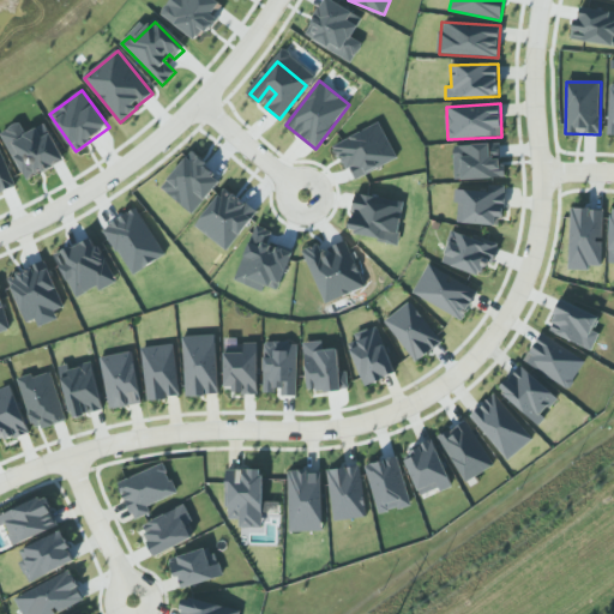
[(335,144),(345,169),(353,166),(357,175),(396,160),(380,125),(335,144)]
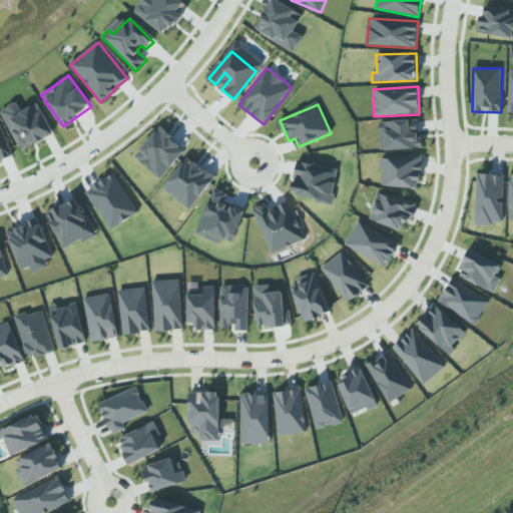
[(379,121),(380,150),(422,149),(422,138),(418,138),(418,120),(379,121)]
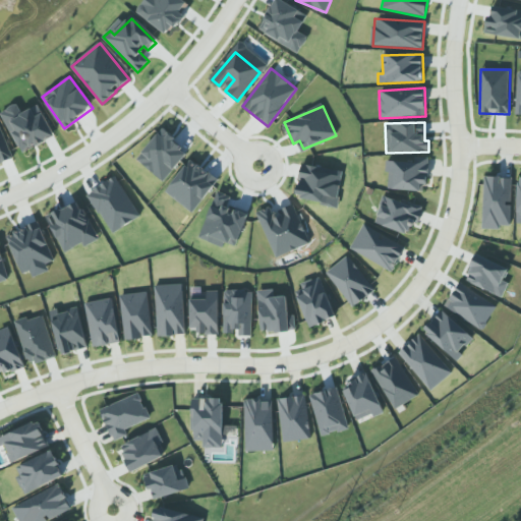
[(388,159),(387,189),(426,191),(427,161),(388,159)]
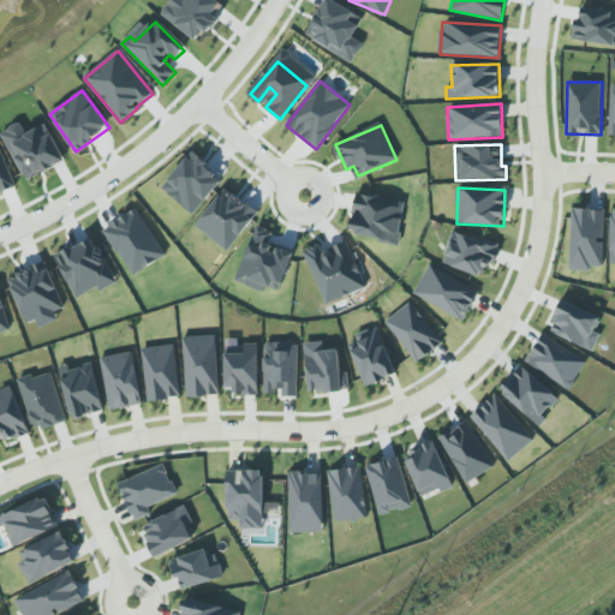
[(399,242),(404,203),(356,197),(351,236),(399,242)]
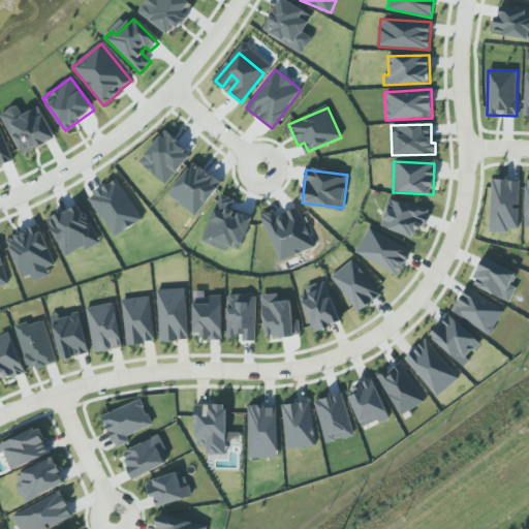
[(143,220),(119,179),(89,195),(113,238),(143,220)]
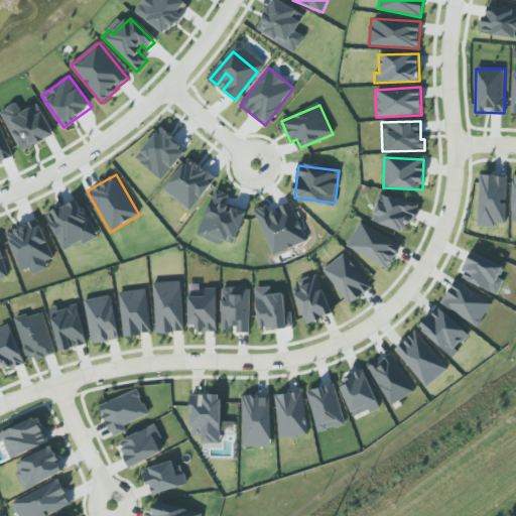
[(478,227),(496,228),(496,223),(506,224),(507,175),(480,175),(478,227)]
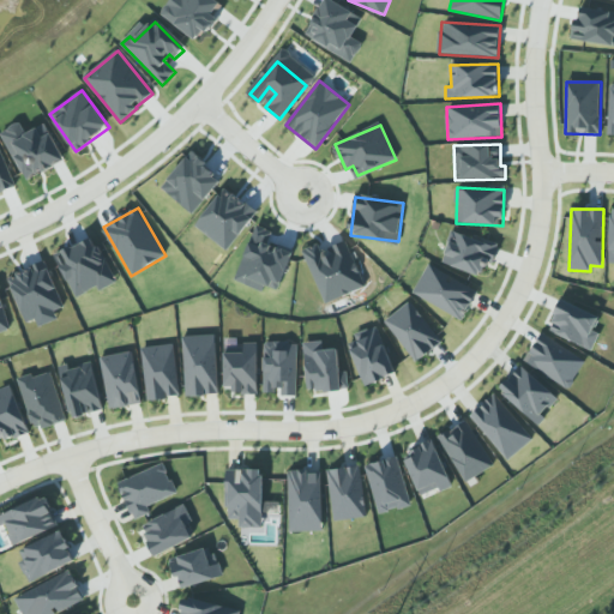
[(482,275),(485,264),(493,266),(499,244),(450,232),(441,264),(482,275)]
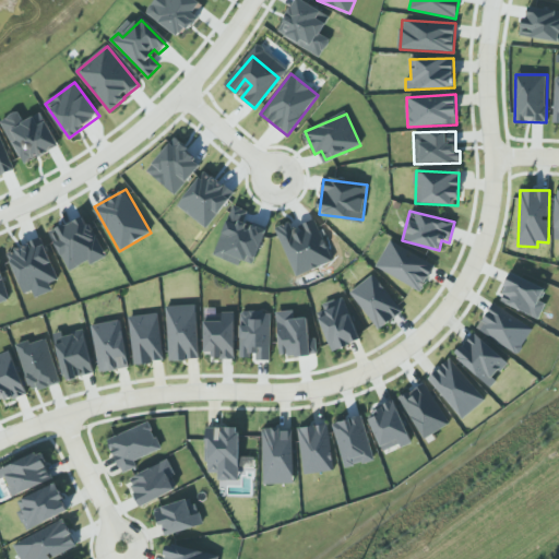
[(296,276),(333,261),(316,219),(294,228),(290,222),(275,227),(296,276)]
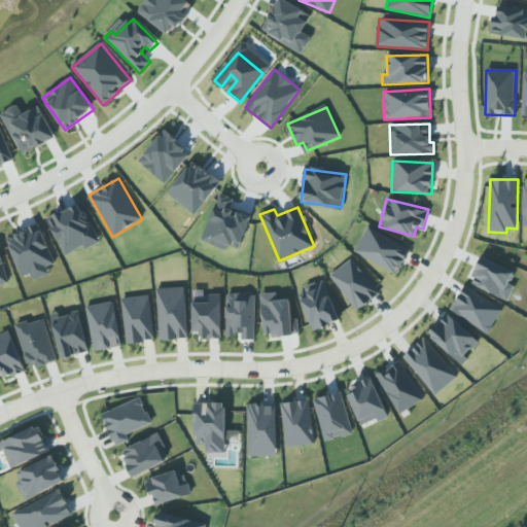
[(21,276),(54,266),(41,224),(8,236),(21,276)]
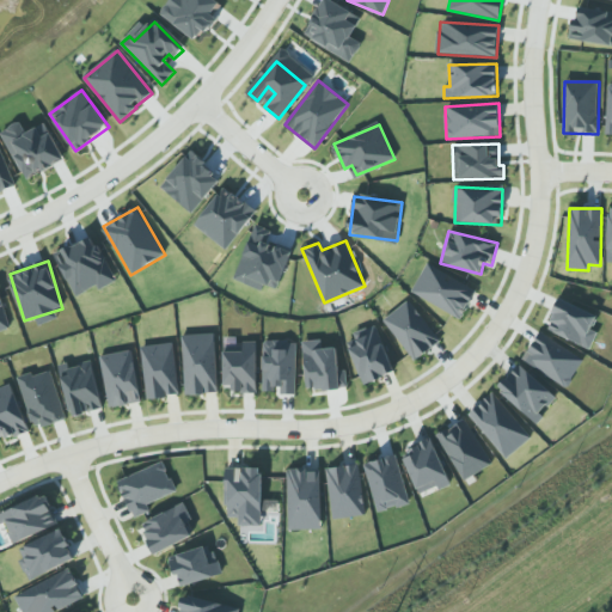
[(476,288),(426,264),(411,294),(461,318),(476,288)]
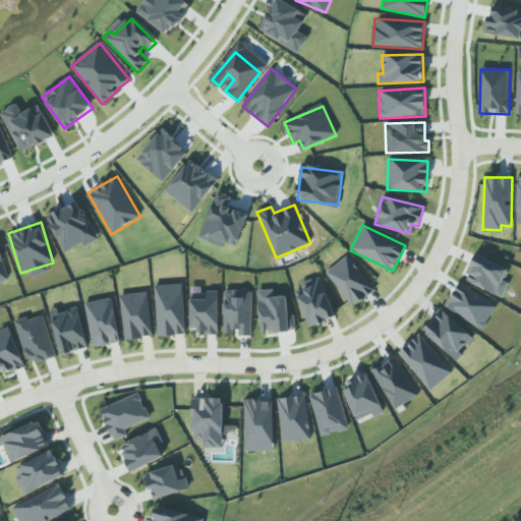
[(0,281),(10,279),(0,244),(0,281)]
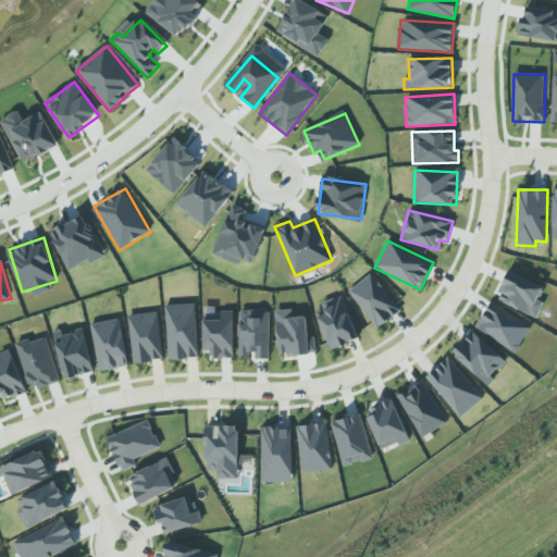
[(536,318),(544,302),(539,300),(544,287),(509,272),(496,299),(536,318)]
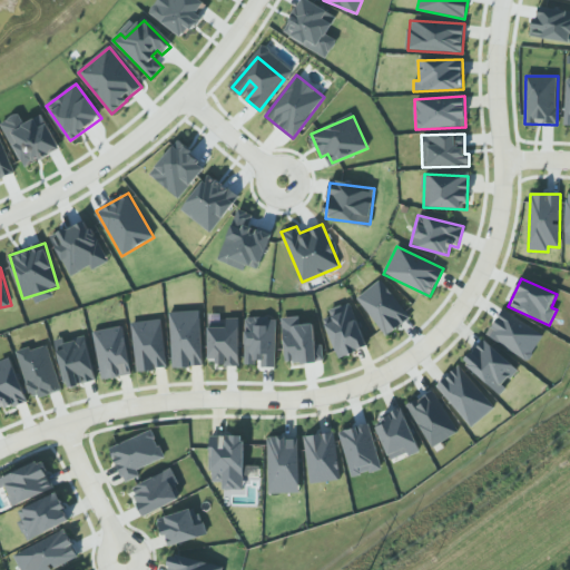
[(384,336),(409,320),(382,279),(357,296),(384,336)]
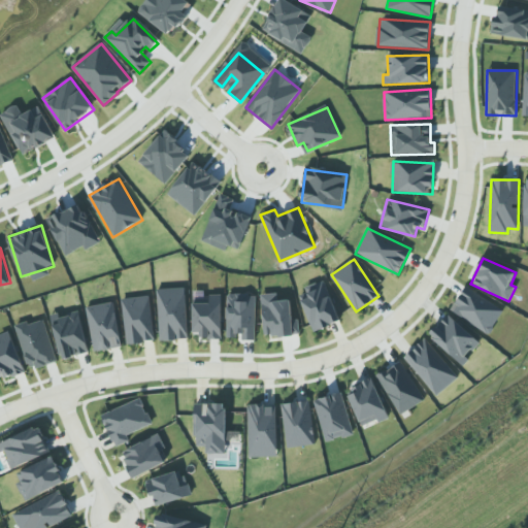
[(314,332),(340,322),(325,282),(298,292),(314,332)]
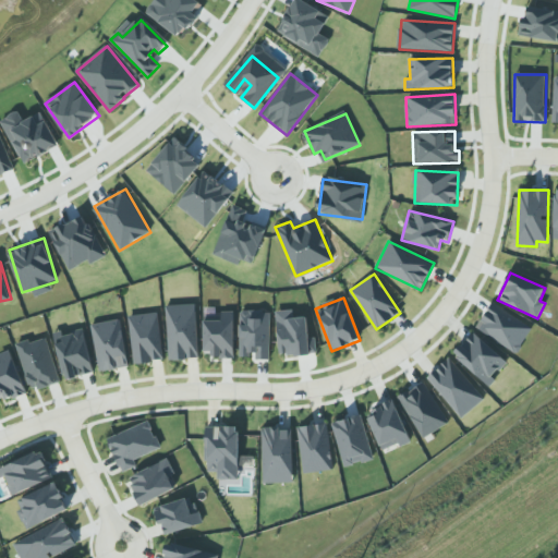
[(475,328),(516,354),(532,329),(493,303),(475,328)]
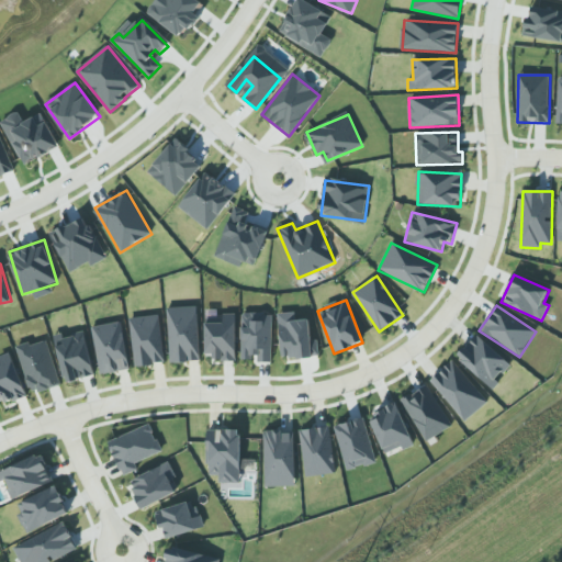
[(199,361),(198,306),(168,307),(169,362),(199,361)]
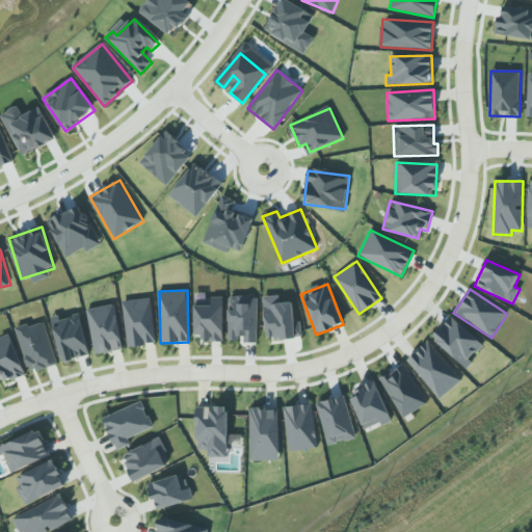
[(267,340),(301,337),(300,321),(294,322),(292,302),(281,303),(280,295),(263,296),(267,340)]
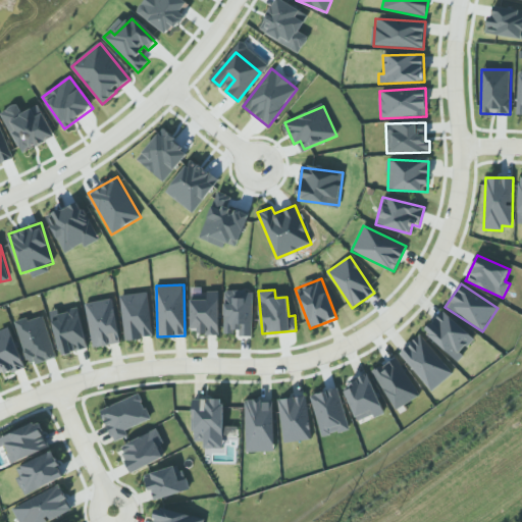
[(224,332),(240,332),(240,336),(253,336),(253,292),(224,291),(224,332)]
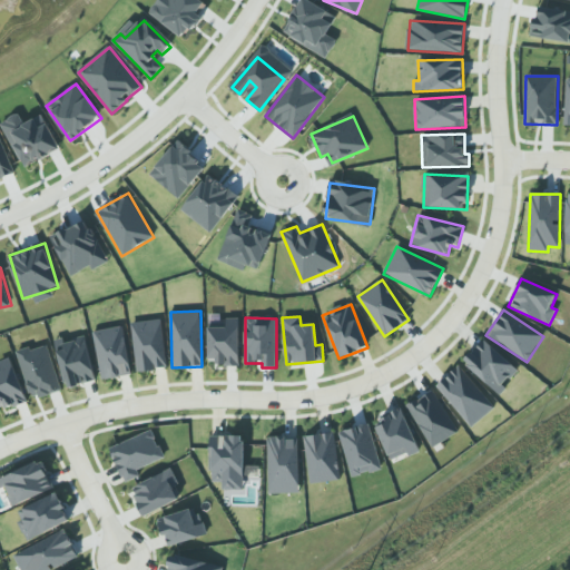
[(239,364),(239,318),(226,318),(226,327),(208,327),(208,364),(239,364)]
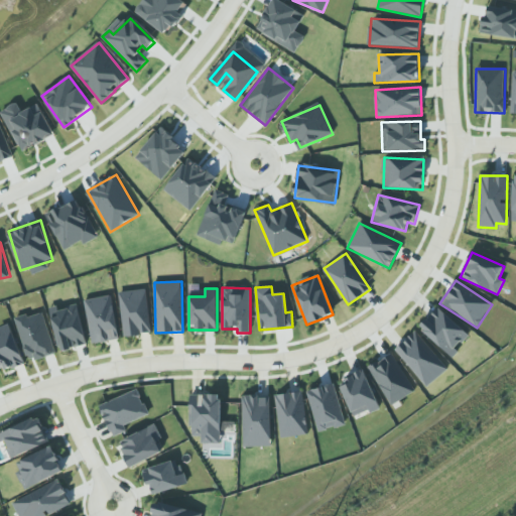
[(151,334),(146,289),(119,292),(124,337),(151,334)]
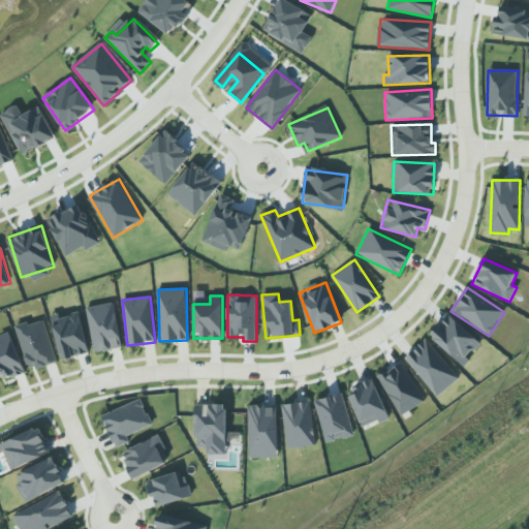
[(121,348),(116,303),(87,307),(93,351),(121,348)]
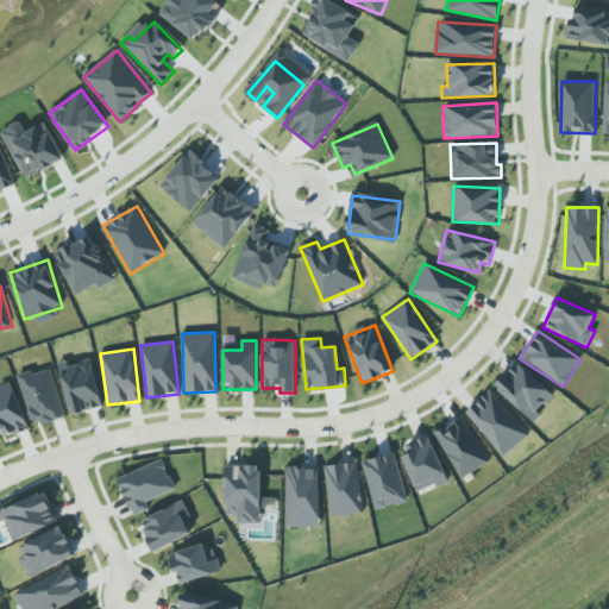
[(58,363),(71,414),(102,407),(92,360),(70,365),(69,360),(58,363)]
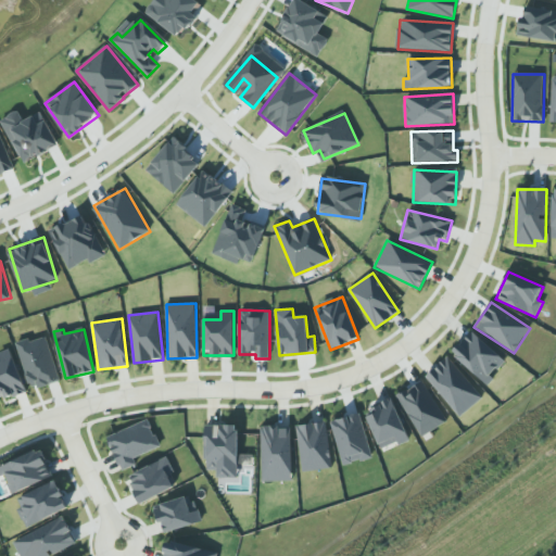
[(484,383),(506,362),(472,330),(452,353),(484,383)]
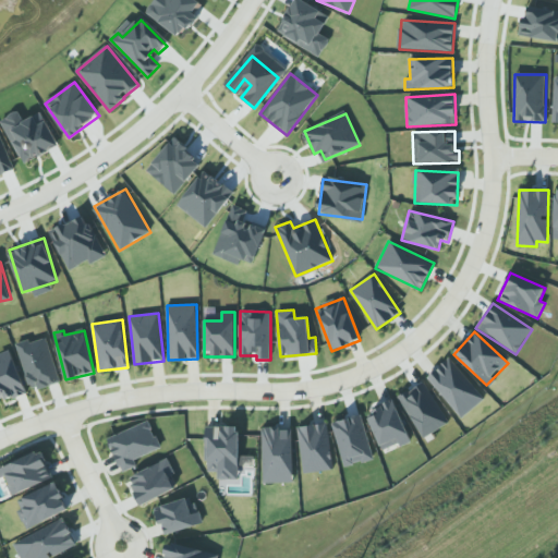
[(60,381),(47,338),(29,343),(28,340),(16,343),(31,391),(60,381)]
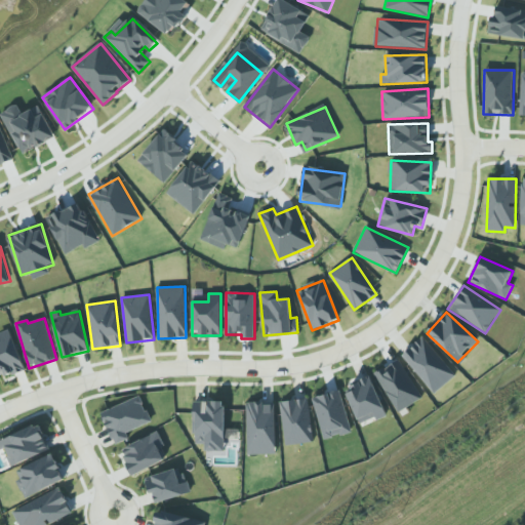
[(0,377),(25,369),(10,330),(0,334),(0,377)]
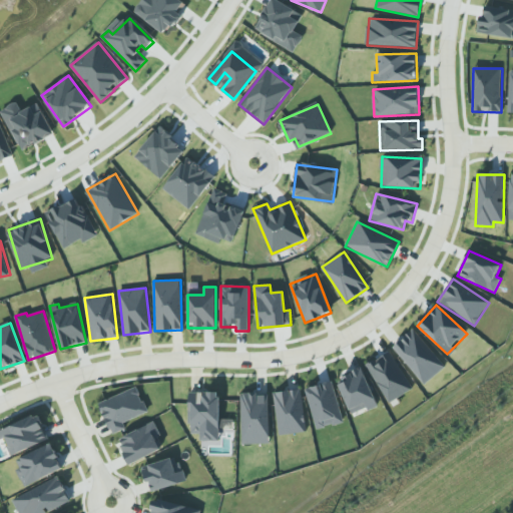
[(421,385),(444,369),(418,329),(394,344),(421,385)]
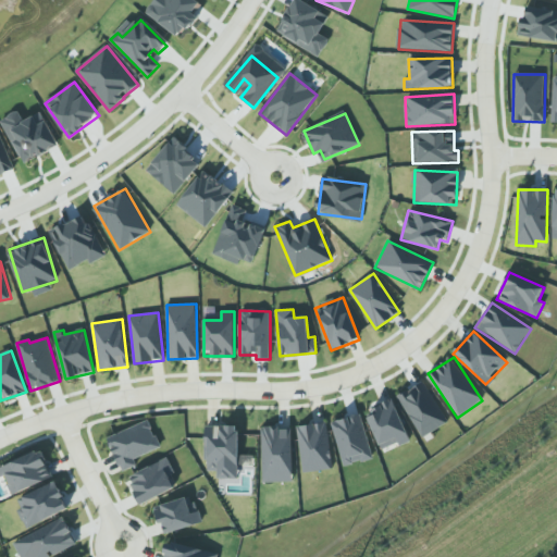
[(397,397),(422,437),(448,422),(423,381),(397,397)]
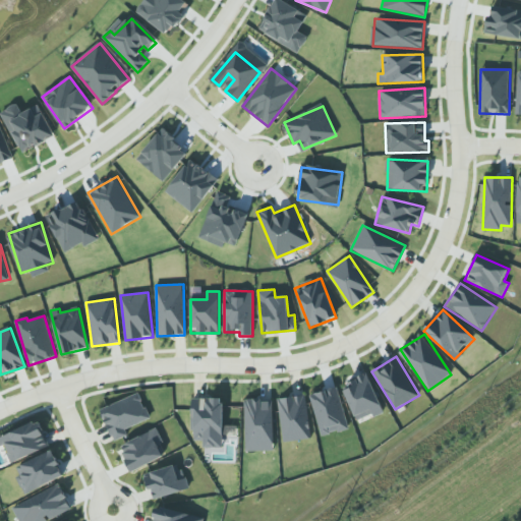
[(358,423),(384,412),(366,371),(341,383),(358,423)]
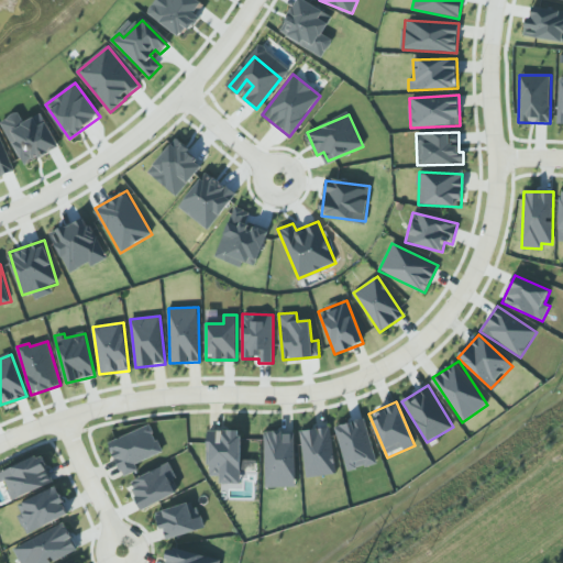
[(377,463),(364,418),(334,427),(348,472),(377,463)]
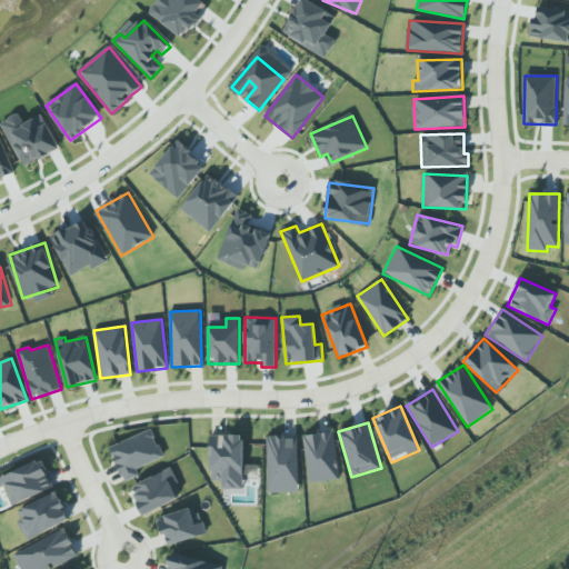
[(109,447),(123,482),(140,476),(137,469),(163,458),(152,429),(109,447)]
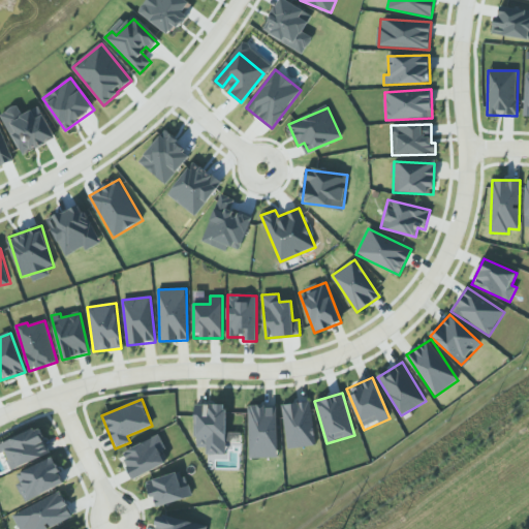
[(317,444),(309,401),(281,406),(288,449),(317,444)]
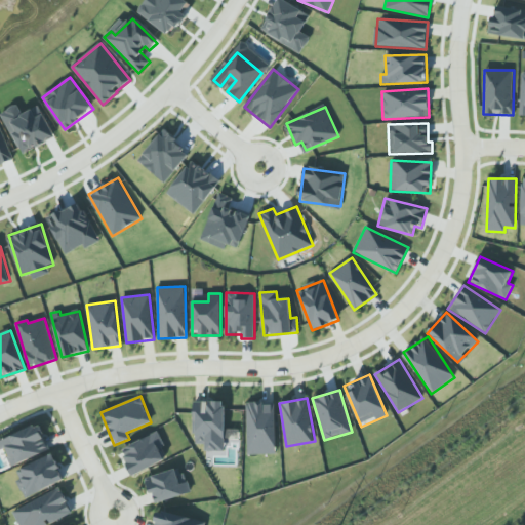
[(225,402),(194,401),(194,444),(205,444),(205,451),(225,451),(225,402)]
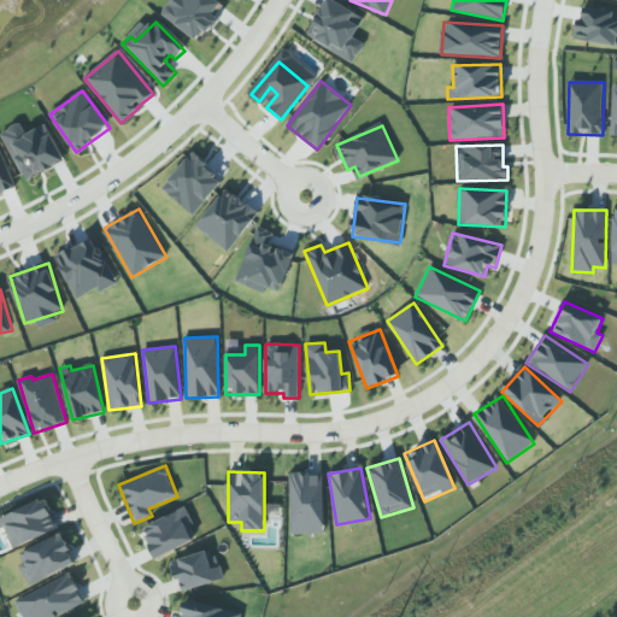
[(322,475),(310,476),(310,472),(289,472),(292,534),(324,534),(322,475)]
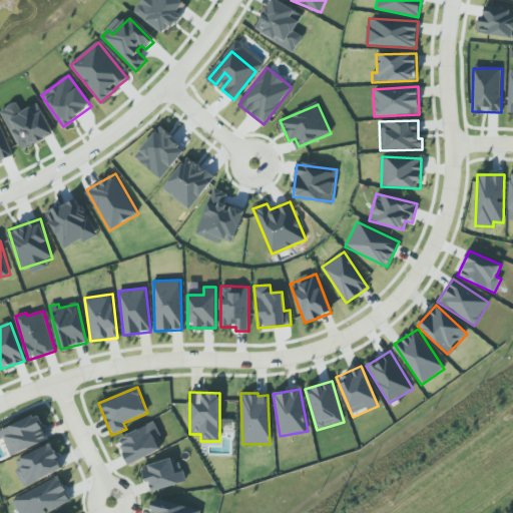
[(49,440),(38,414),(0,429),(0,439),(1,441),(4,439),(11,456),(49,440)]
